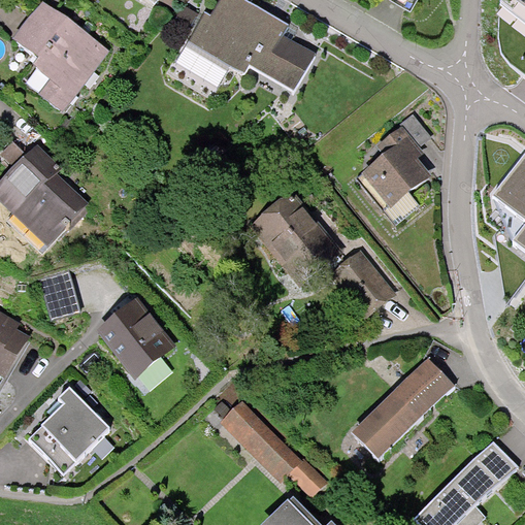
[(39,85),(62,102),(107,45),(48,0),(38,0),(29,12),(12,0),(6,0),(0,7),(0,26),(37,56),(33,60),(50,72),(39,85)]
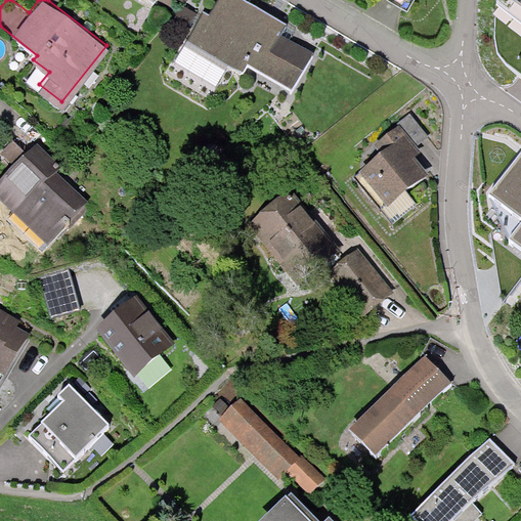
[(289,88),(311,49),(279,31),(285,22),(246,0),(214,0),(208,12),(203,9),(184,40),(241,73),(246,63),(289,88)]
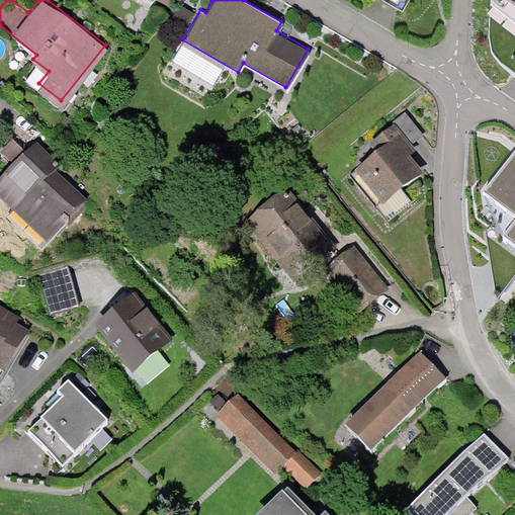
[(492,0),(489,5),(514,24),(514,0),(492,0)]
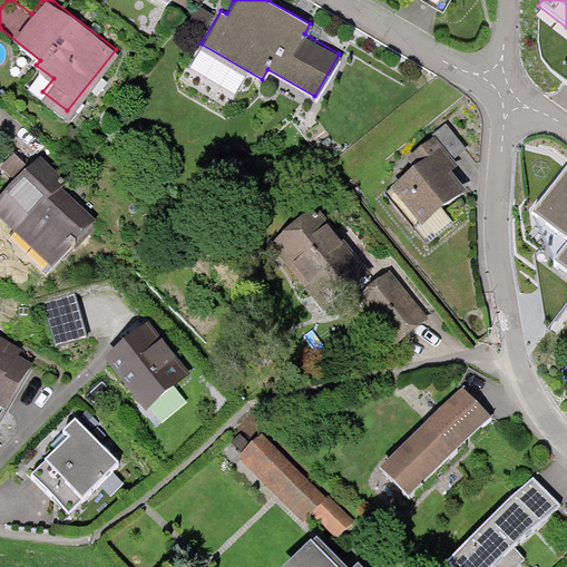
[(390,185),(418,221),(462,187),(448,168),(455,163),(450,157),(465,147),(445,120),(430,132),(433,135),(411,152),(420,163),(390,185)]
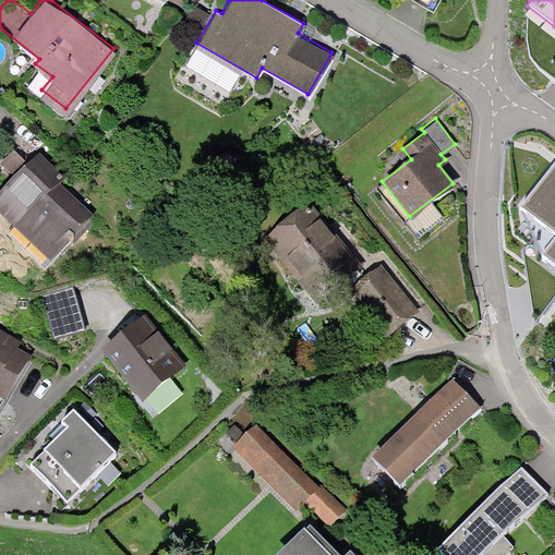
[(0,208),(49,254),(91,209),(59,180),(67,173),(38,147),(27,158),(13,145),(0,158),(0,160),(13,172),(0,186),(0,208)]
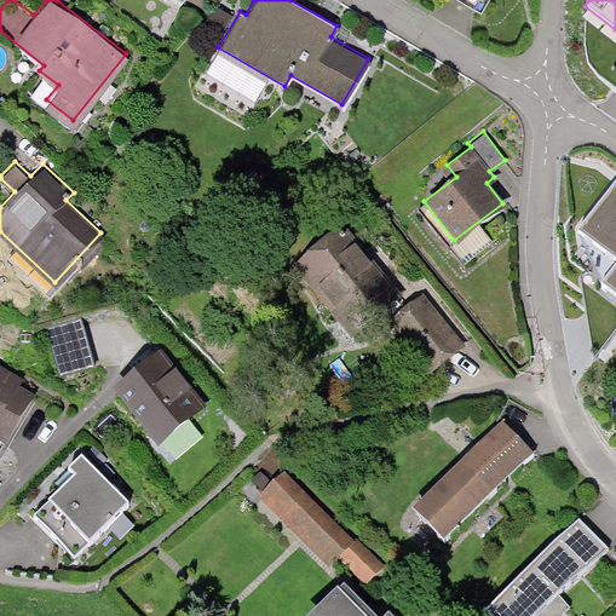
[(615,186),(614,186),(580,234),(603,249),(582,278),(615,301),(615,186)]
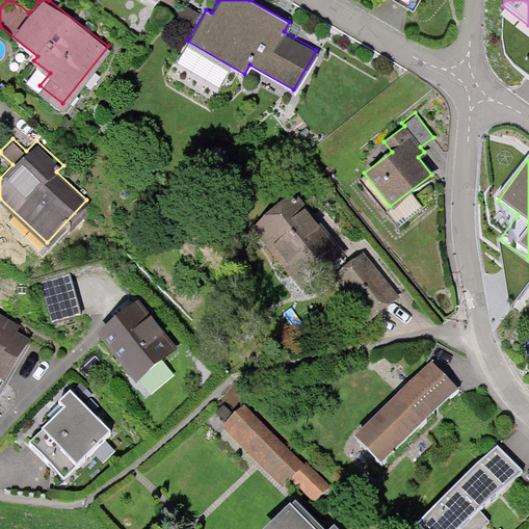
[(287,270),(328,239),(294,193),(253,225),(287,270)]
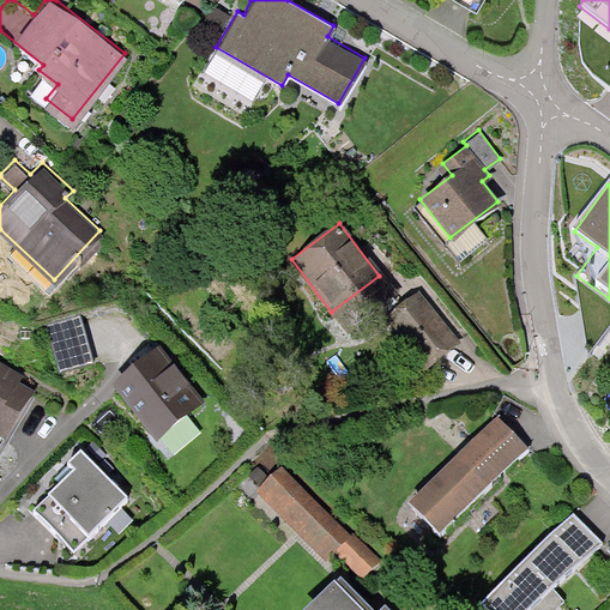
[(420,363),(456,337),(422,290),(386,316),(420,363)]
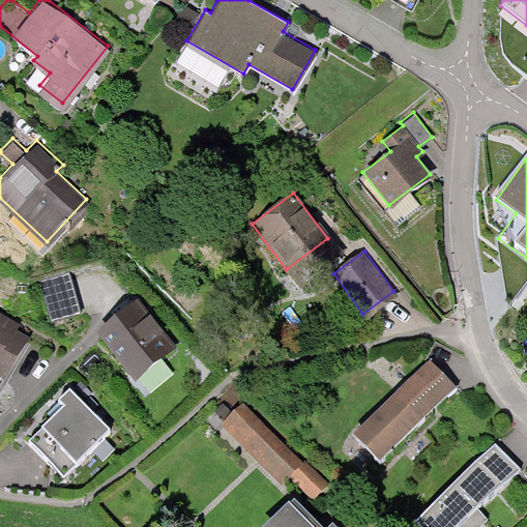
[(74,273),(42,277),(50,322),(80,318),(74,273)]
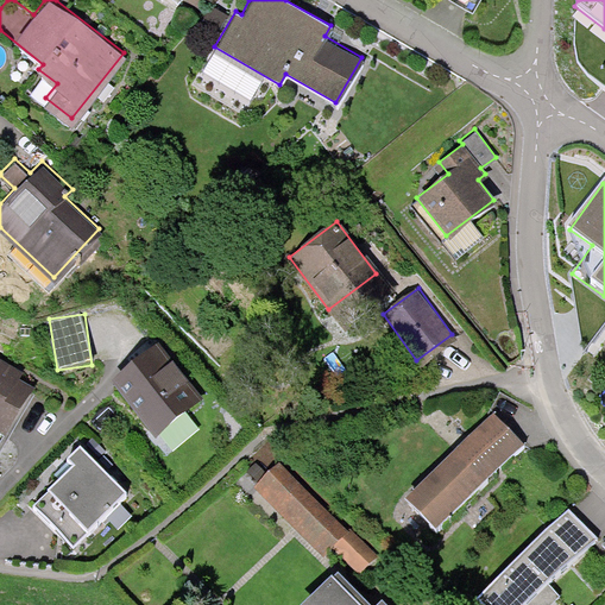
[(161,345),(112,382),(153,434),(201,397),(161,345)]
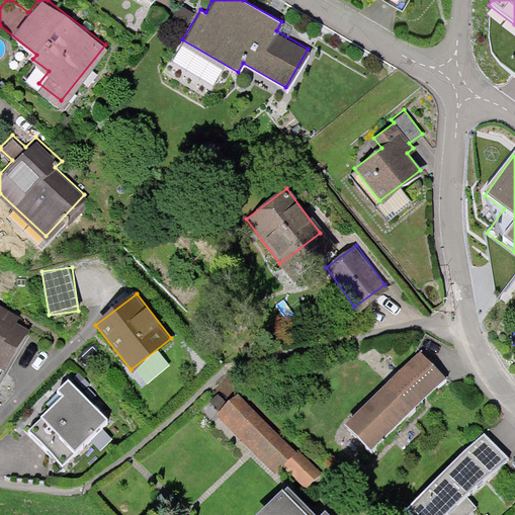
[(0,370),(25,330),(0,314),(0,370)]
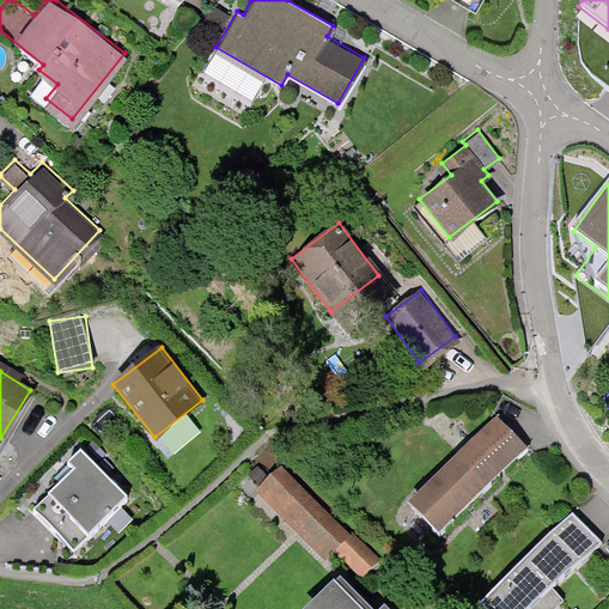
[(431,535),(521,449),(492,419),(402,505),(431,535)]
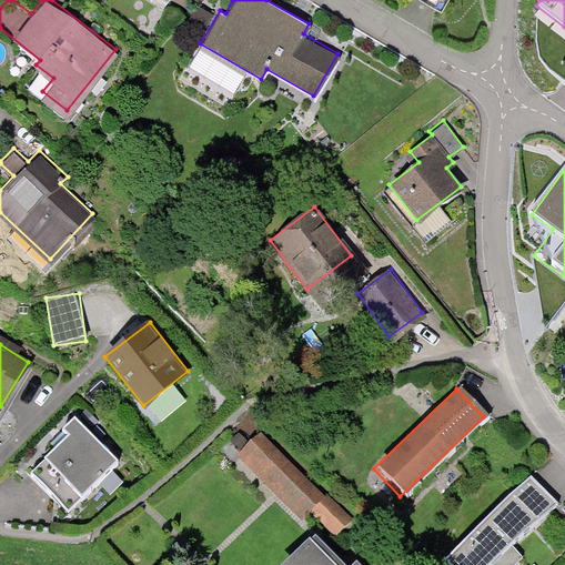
[(28,464),(67,510),(120,464),(76,412),(57,427),(62,434),(28,464)]
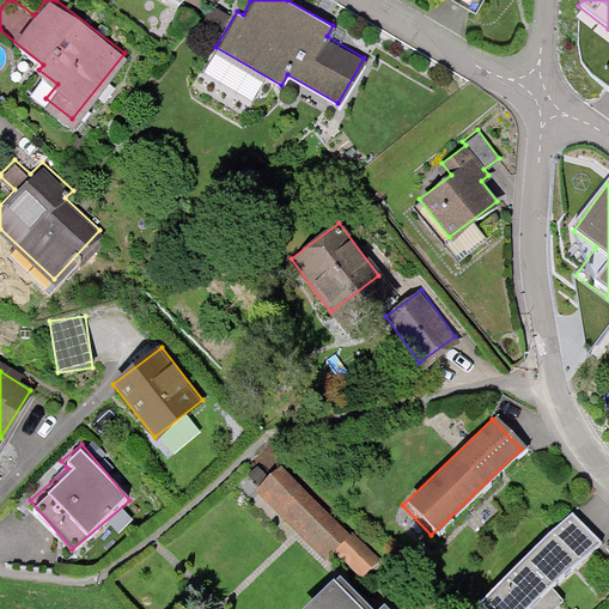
[(355,577),(372,559),(276,466),(250,492),(320,559),(328,550),(355,577)]
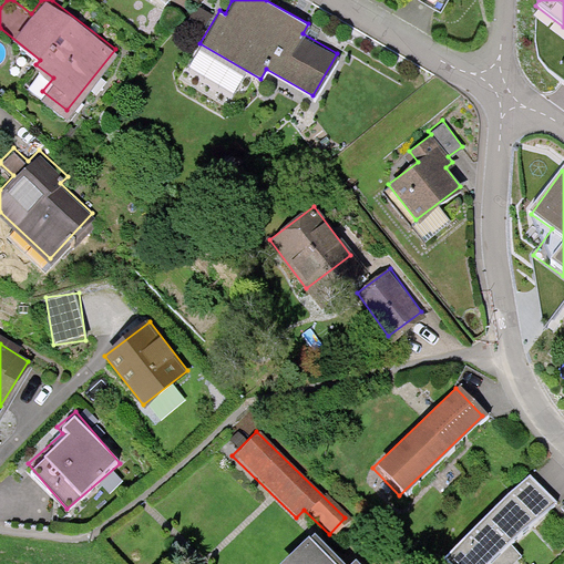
[(439,562),(441,563),(484,563),(488,560),(549,503),(523,477),(439,562)]
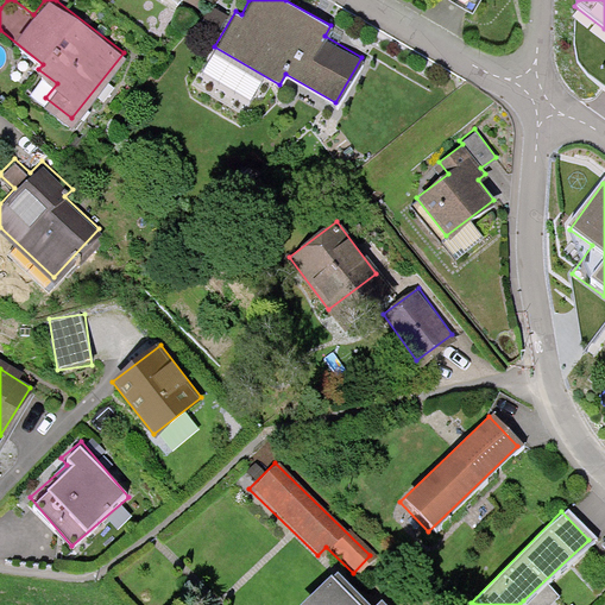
[(357,604),(331,579),(303,604),(372,604),(373,604),(372,604),(357,604)]
